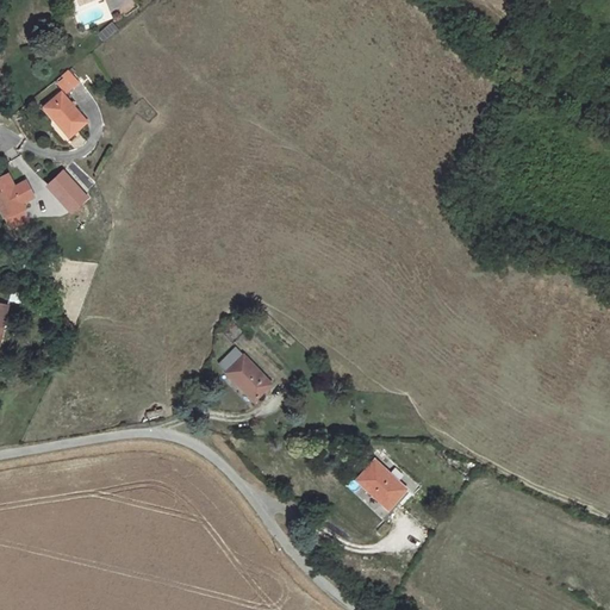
[(111,22),(97,33),(104,42),(117,30),(111,22)]
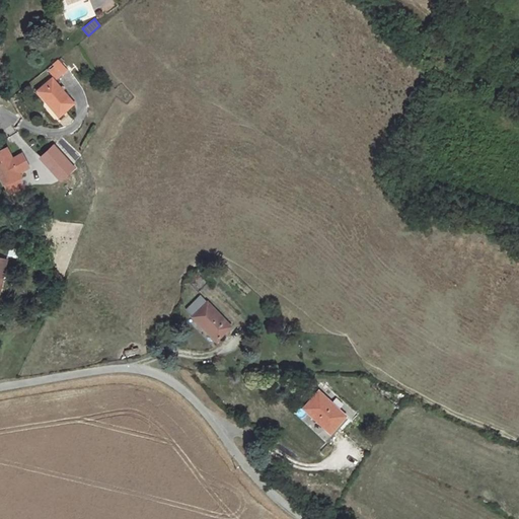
[(65,74),(54,61),(50,64),(48,66),(59,79),(63,77),(65,74)]
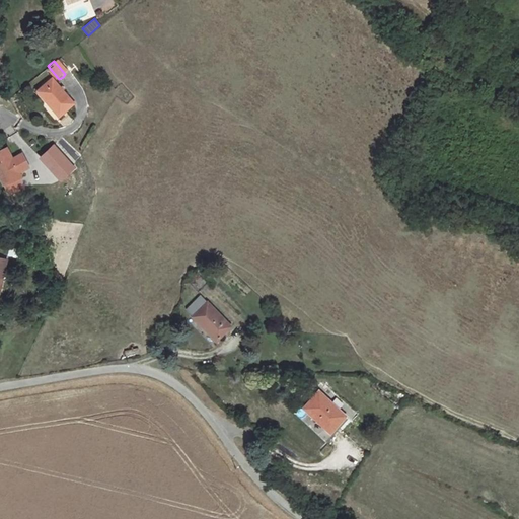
[(69,107),(49,81),(32,93),(53,119),(69,107)]
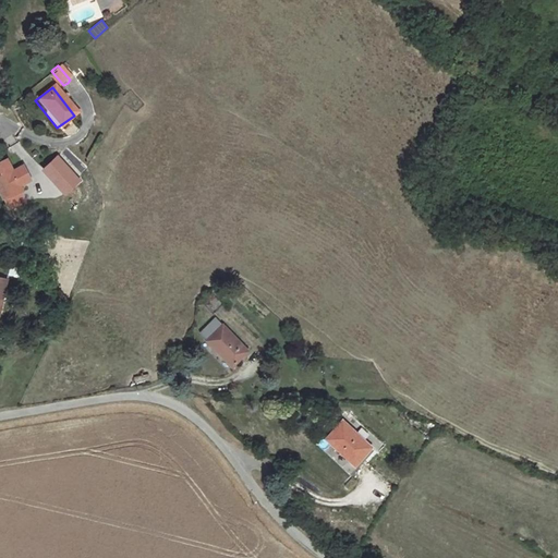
[(74,159),(65,149),(57,158),(65,167),(74,159)]
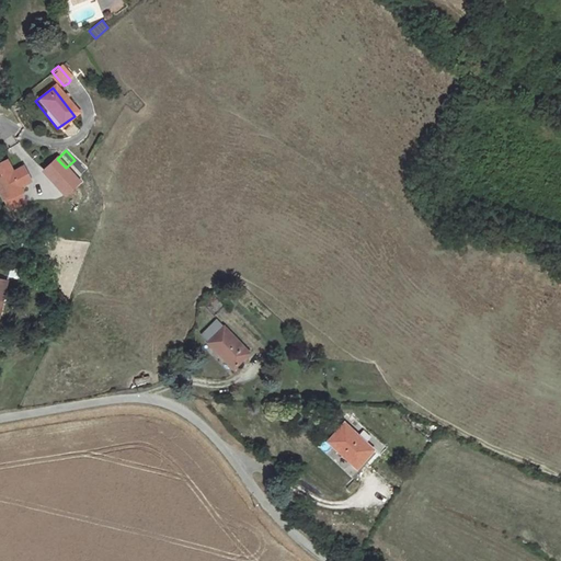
[(8,159),(0,161),(0,190),(4,199),(7,199),(20,193),(22,192),(19,185),(30,180),(23,164),(12,170),(8,159)]
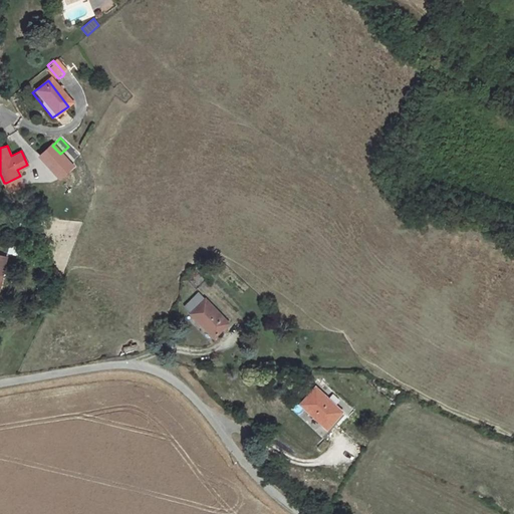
[(70,164),(60,154),(52,146),(40,157),(66,184),(72,178),(64,169),(70,164)]
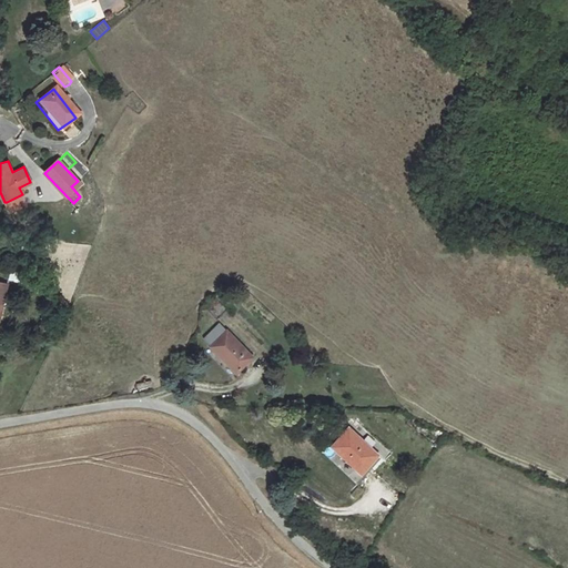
[(11,212),(24,205),(20,195),(7,202),(11,212)]
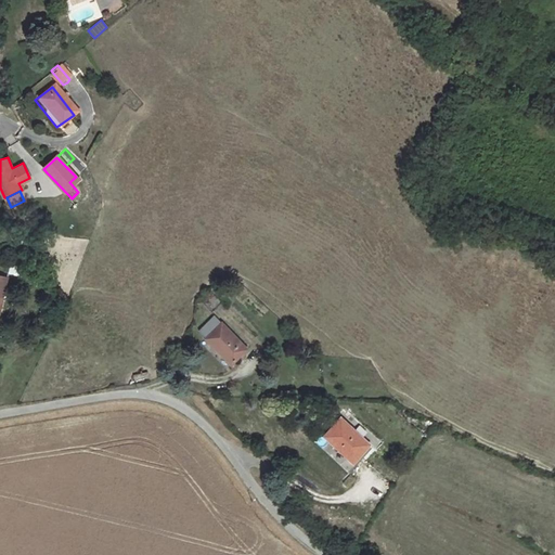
[(240,348),(208,315),(194,330),(226,362),(240,348)]
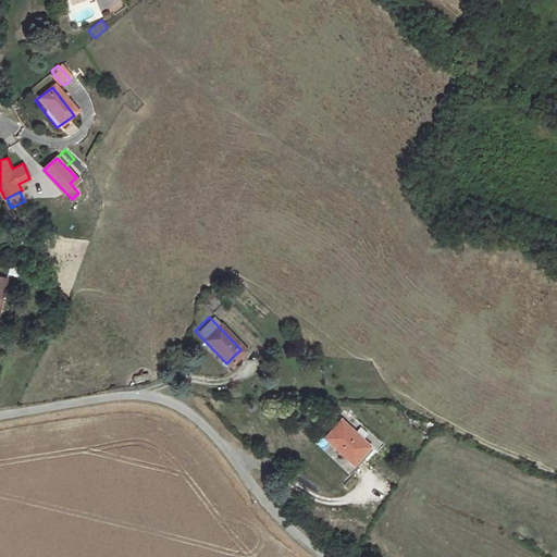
[(382,449),(349,424),(332,447),(364,471),(382,449)]
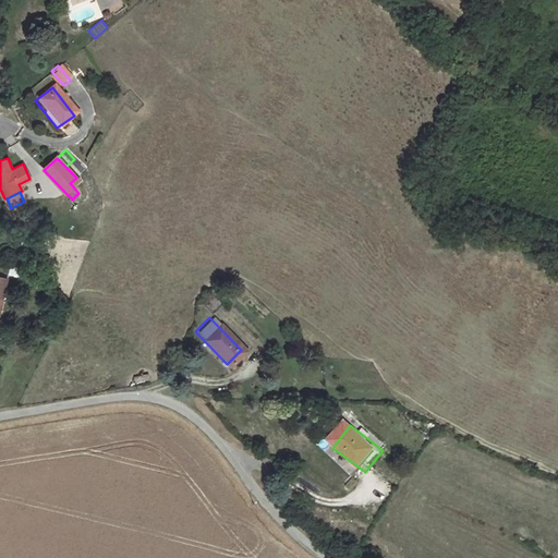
[(323,439),(317,445),(351,475),(356,469),(323,439)]
